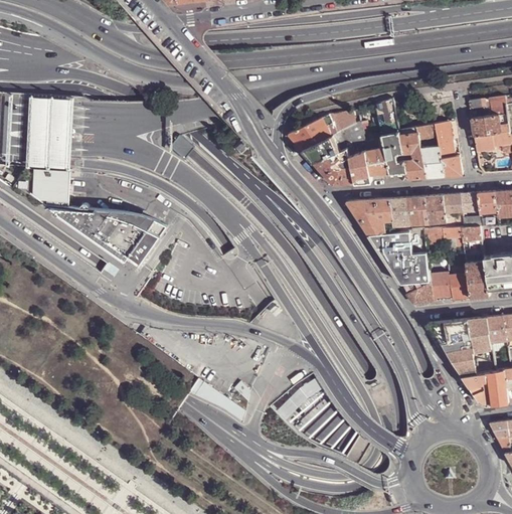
[(511,96),(510,97),(509,96),(503,97),(504,104),(510,104),(511,103),(511,96)]
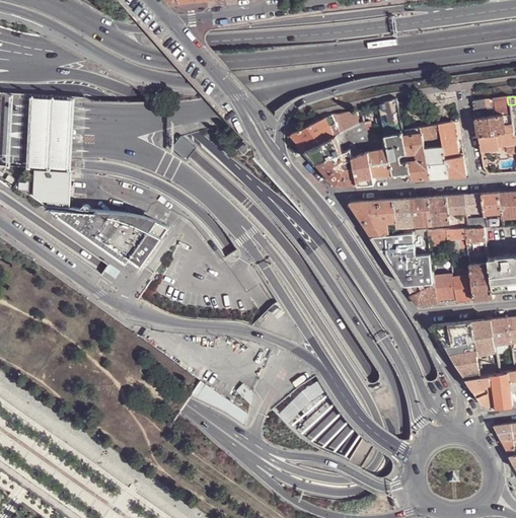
[(28,97),(25,170),(69,172),(69,136),(71,99),(28,97)]
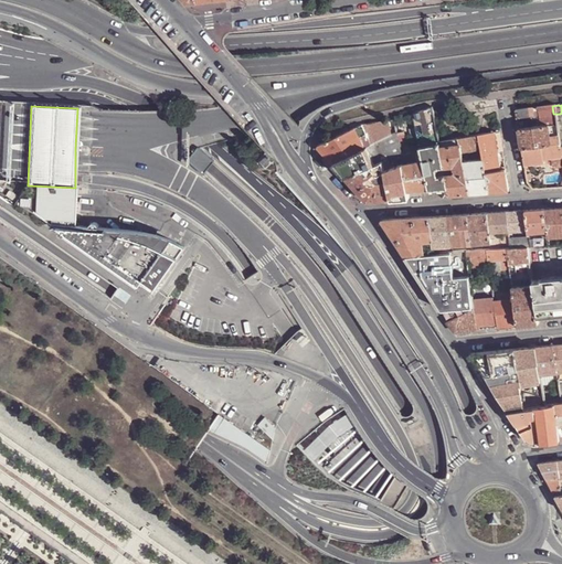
[(536,107),(539,127),(545,126),(555,125),(553,114),(552,106),(536,107)]
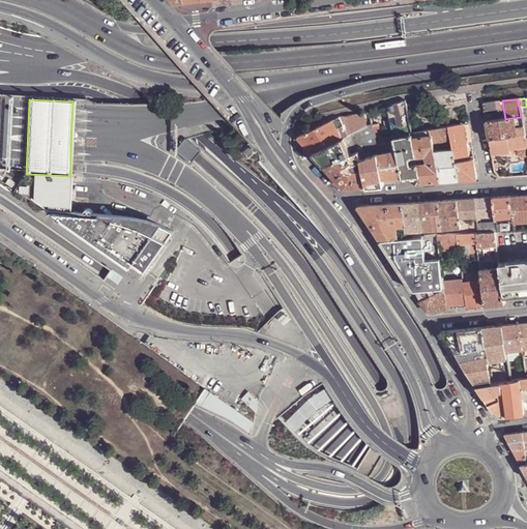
[(403,100),(386,107),(386,111),(389,121),(391,139),(409,135),(409,134),(403,100)]
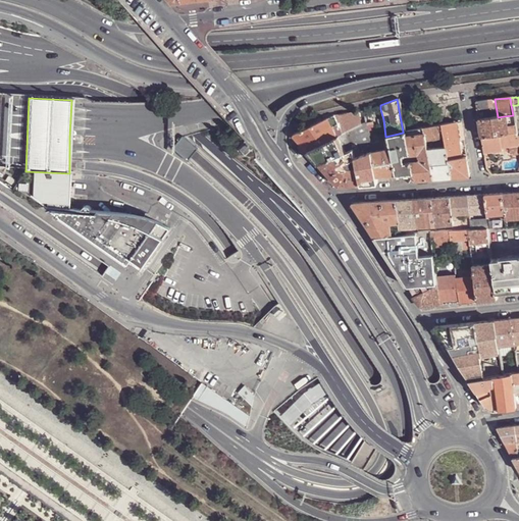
[(473,102),(474,110),(491,107),(490,100),(473,102)]
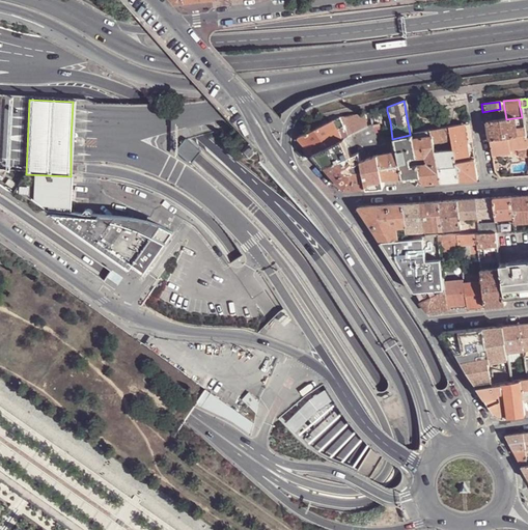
[(351,116),(337,118),(341,128),(345,128),(349,135),(370,124),(369,120),(368,114),(351,116)]
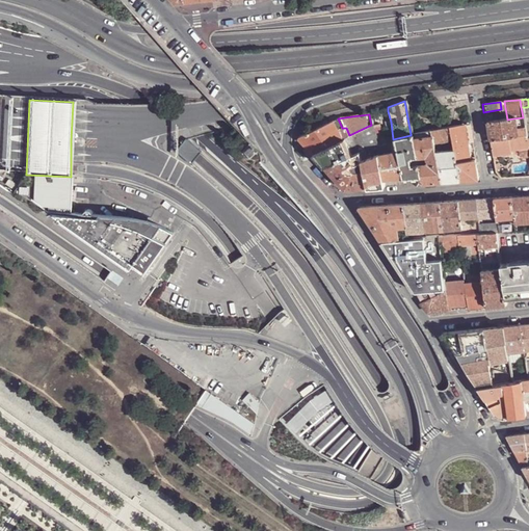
[(513,118),(517,136),(525,135),(523,117),(513,118)]
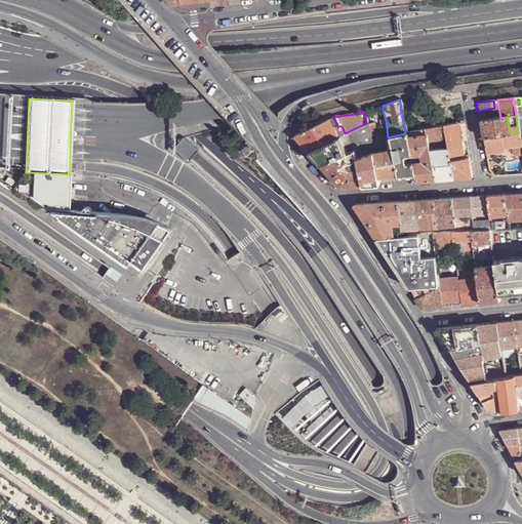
[(342,126),(337,126),(333,117),(327,120),(335,137),(337,137),(344,133),(345,133),(342,126)]
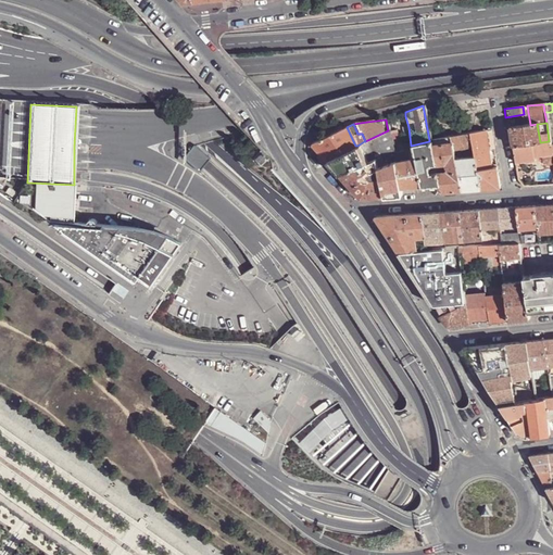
[(507,128),(511,147),(530,144),(540,142),(537,124),(530,125),(512,127),(507,128)]
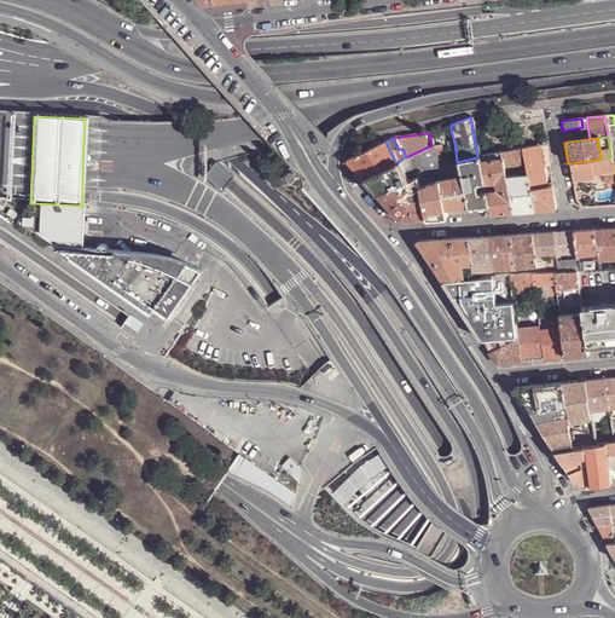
[(344,162),(360,180),(395,162),(386,142),(344,162)]
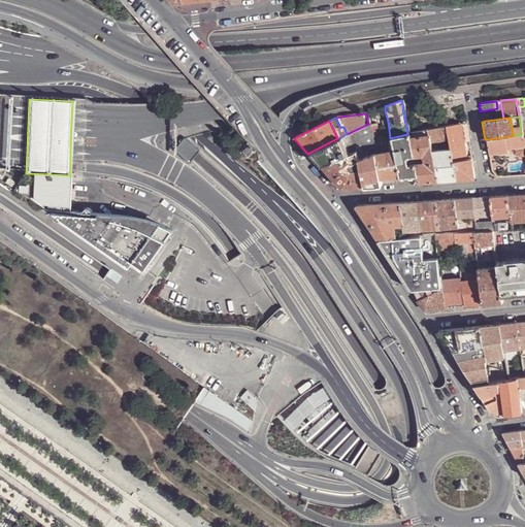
[(390,138),(388,121),(380,123),(382,132),(380,133),(383,143),(391,142),(390,138)]
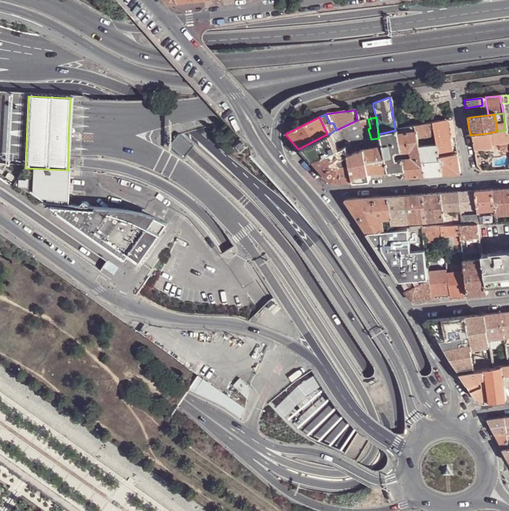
[(335,130),(343,147),(361,140),(359,129),(357,122),(357,120),(336,130),(335,130)]
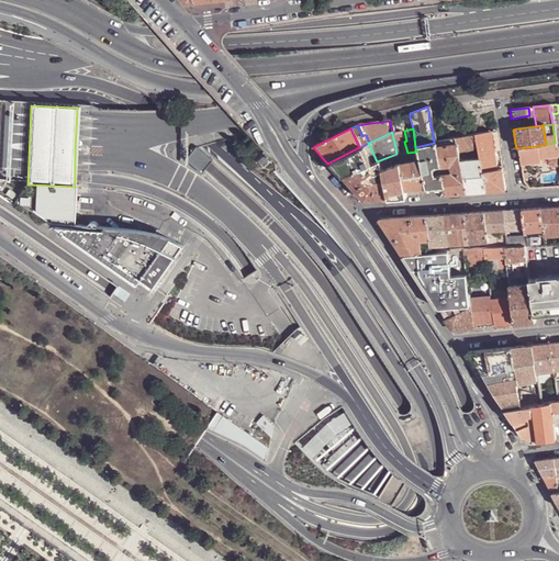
[(489,133),(473,135),(476,146),(478,158),(480,172),(495,171),(494,167),(489,133)]
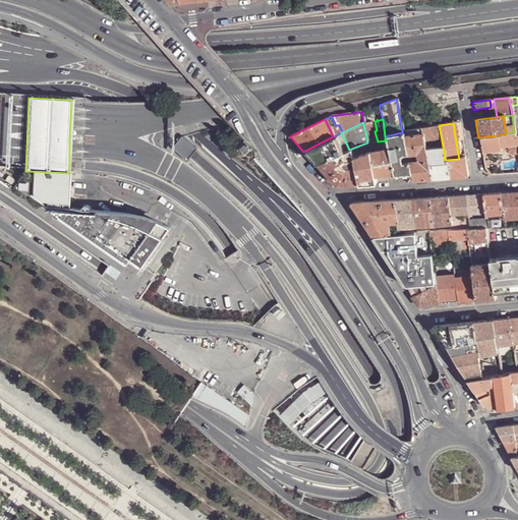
[(439,125),(420,128),(421,133),(422,138),(441,135),(439,125)]
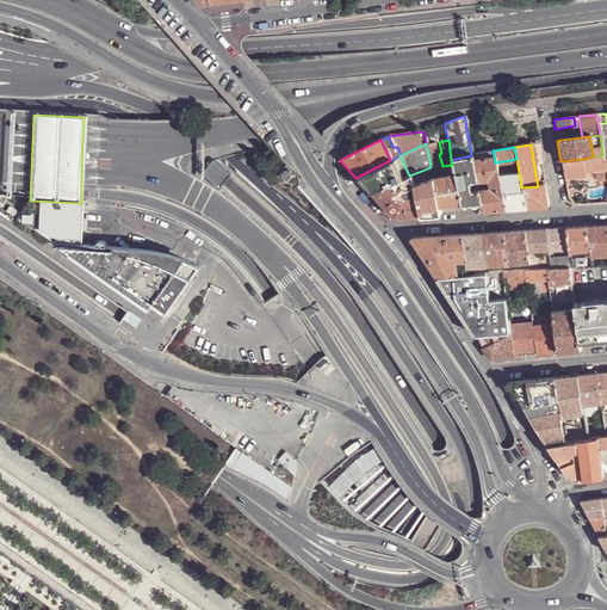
[(471,155),(472,160),(494,156),(493,151),(471,154),(471,155)]
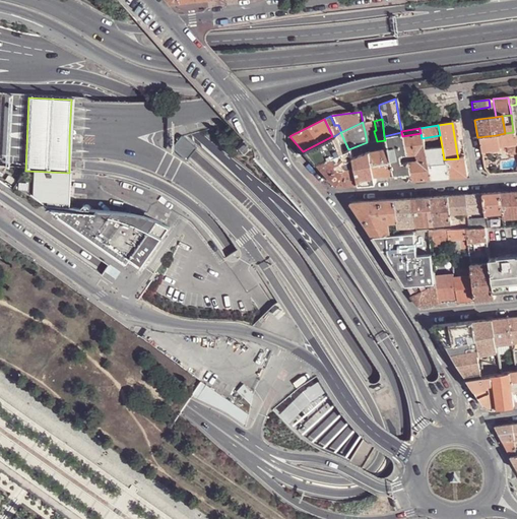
[(340,132),(334,136),(342,152),(348,149),(340,132)]
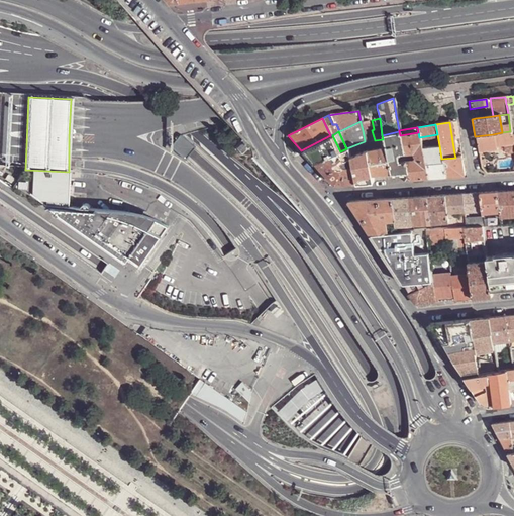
[(390,174),(407,173),(405,161),(398,162),(397,155),(403,153),(400,135),(399,131),(382,135),(383,139),(384,147),(390,174)]
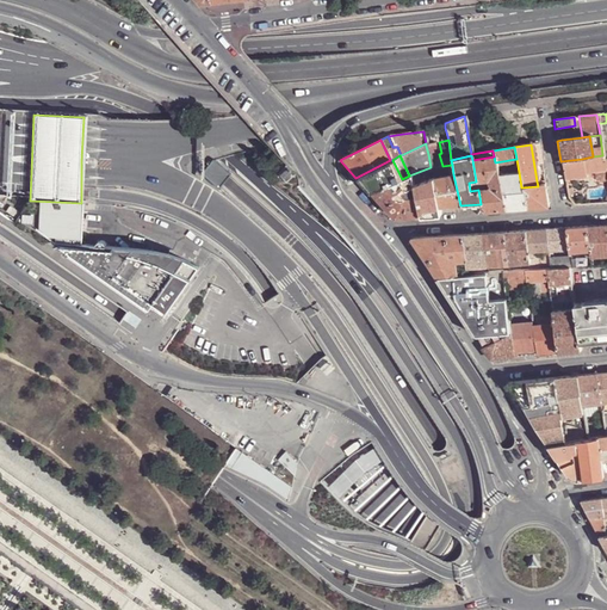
[(582,159),(584,173),(587,172),(593,172),(605,170),(604,159),(602,155),(593,156),(582,159)]
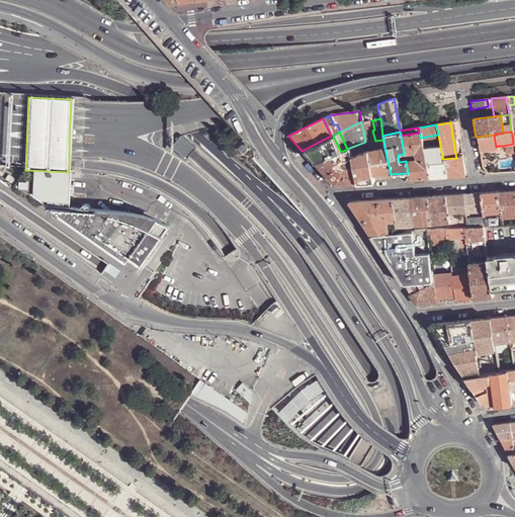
[(401,136),(404,154),(422,151),(422,149),(420,138),(419,133),(401,136)]
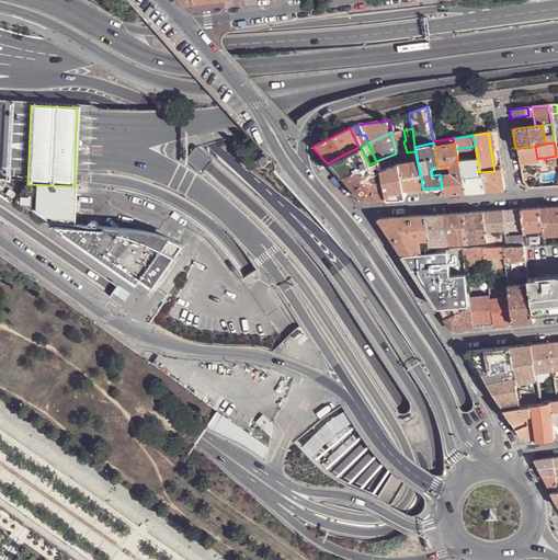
[(515,148),(517,166),(537,162),(537,159),(535,146),(515,148)]
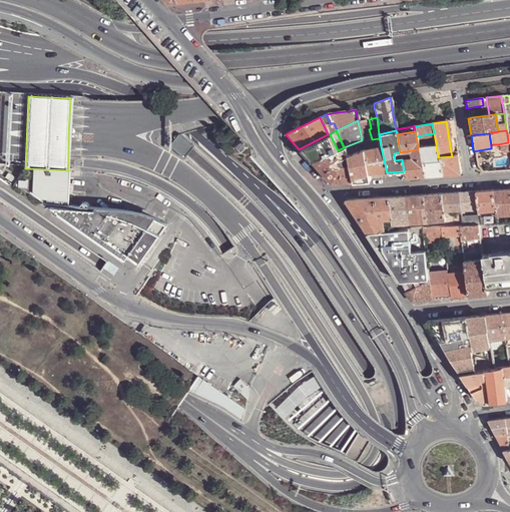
[(299,149),(311,162),(338,150),(330,134),(328,134),(299,149)]
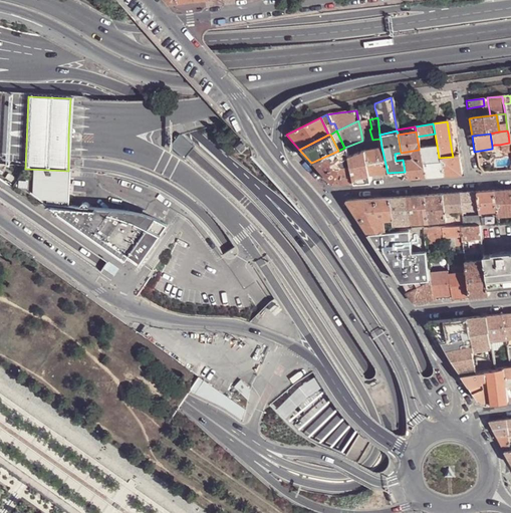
[(372,140),(362,142),(364,150),(381,147),(380,139),(372,140)]
